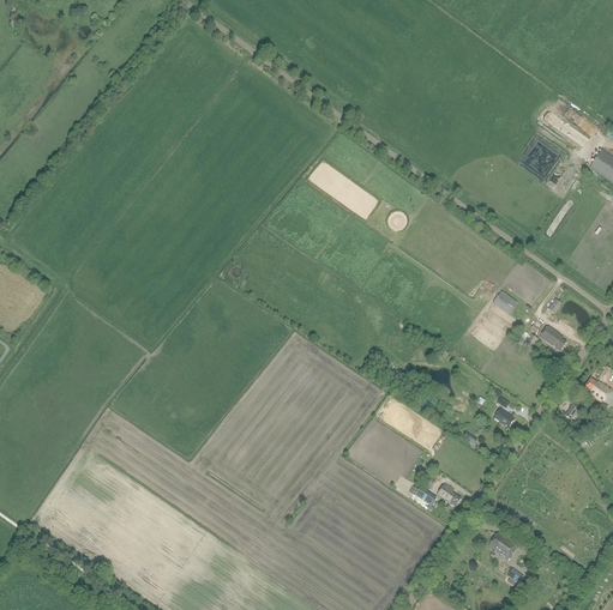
[(589,165),(612,181),(612,156),(600,149),(589,165)]
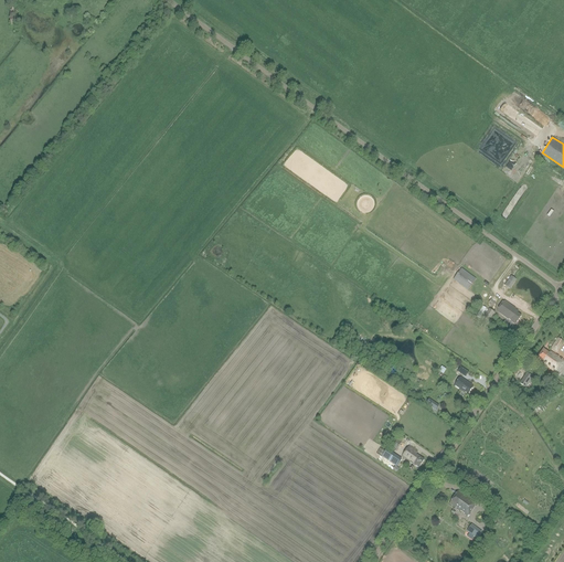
[(453,276),(467,287),(476,276),(460,265),(453,276)]
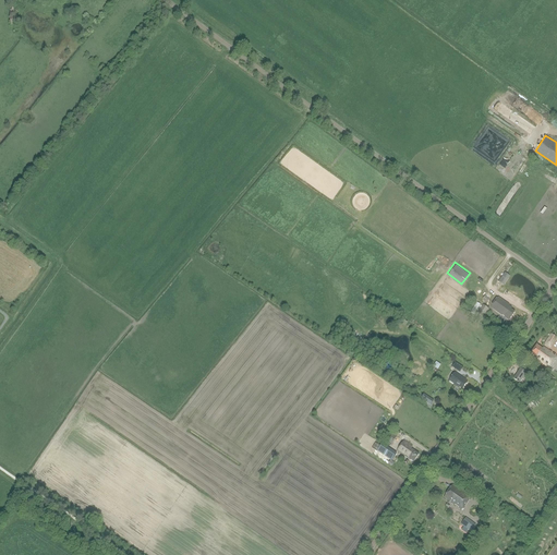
[(504,269),(497,279),(503,282),(509,273),(504,269)]
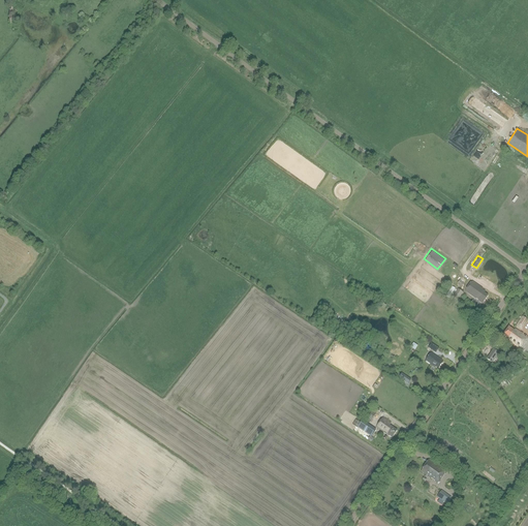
[(488,292),(480,288),(483,286),(473,280),(466,289),(482,301),(488,292)]
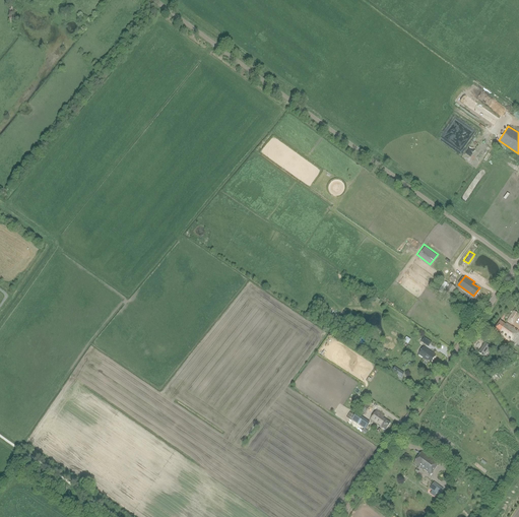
[(445,277),(439,288),(442,289),(448,279),(445,277)]
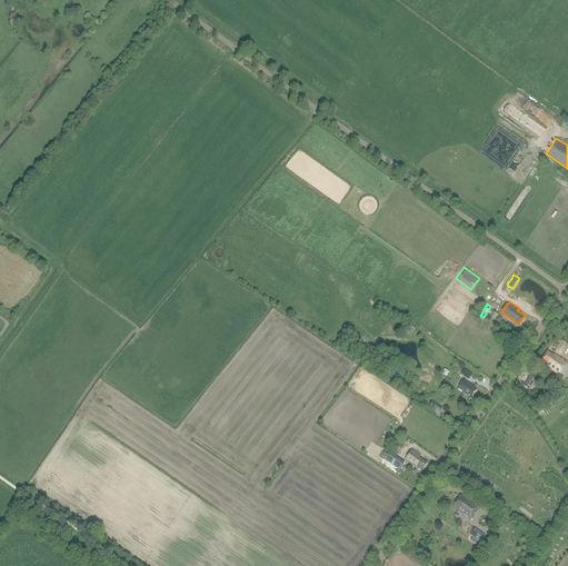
[(499,313),(491,307),(486,315),(492,320),(499,313)]
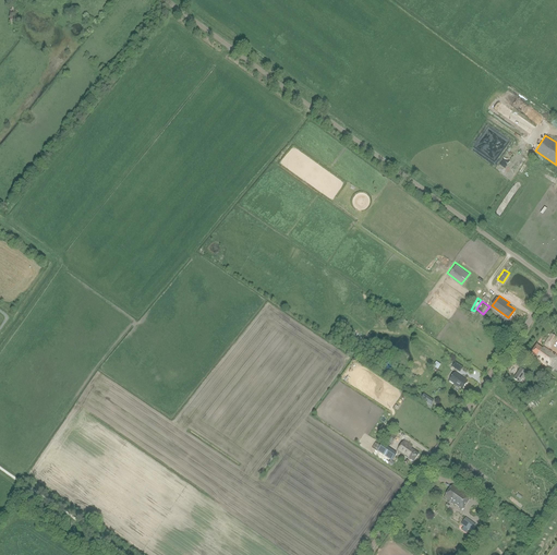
[(551,330),(543,341),(549,346),(549,345),(556,335),(552,332),(551,330)]
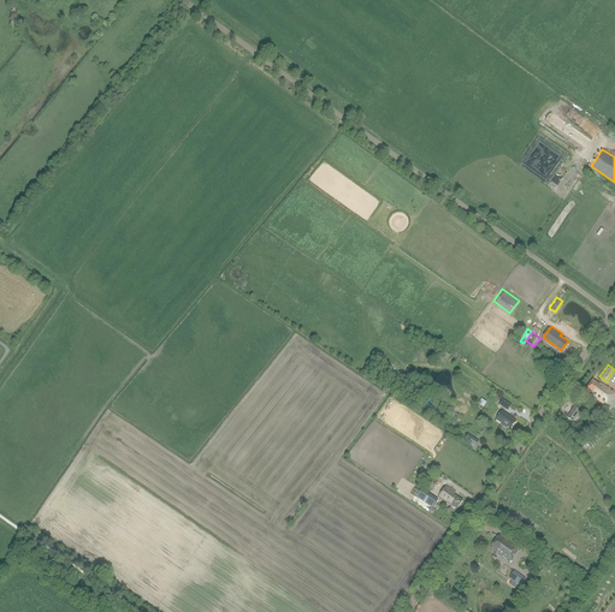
[(614,390),(601,380),(599,379),(598,381),(592,378),(585,386),(591,391),(590,393),(604,403),(614,390)]
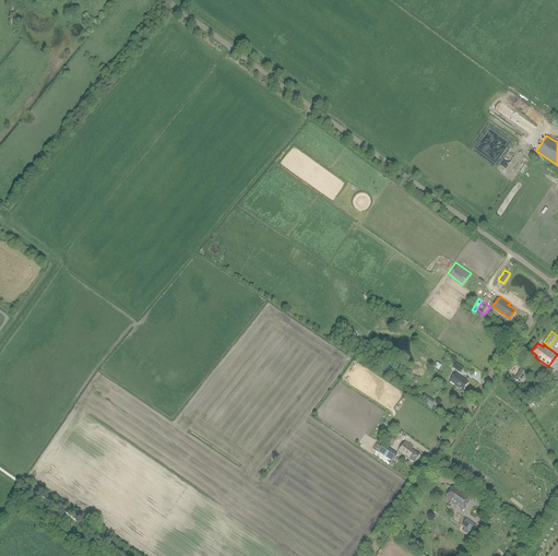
[(451,364),(460,369),(463,365),(454,359),(451,364)]
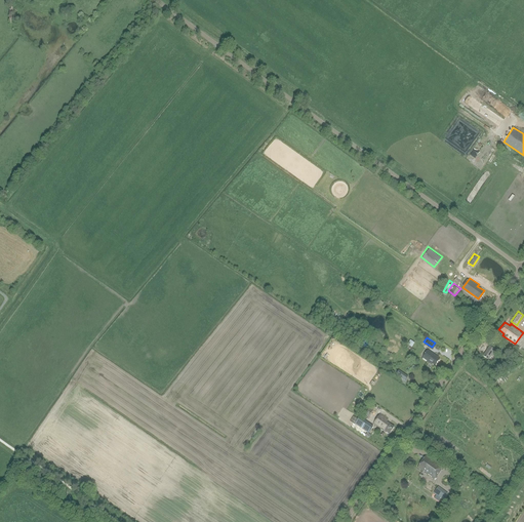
[(494,349),(496,346),(492,344),(491,346),(488,345),(482,353),(488,357),(494,349)]
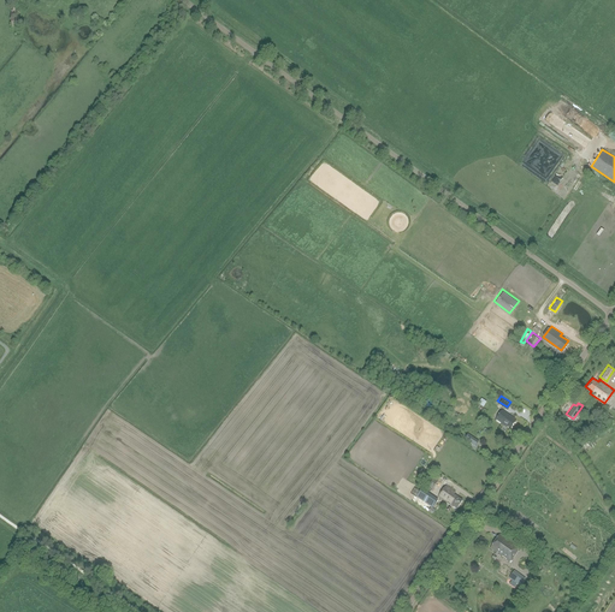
[(501,408),(495,417),(502,422),(507,425),(507,423),(510,426),(515,419),(513,417),(514,416),(501,408)]
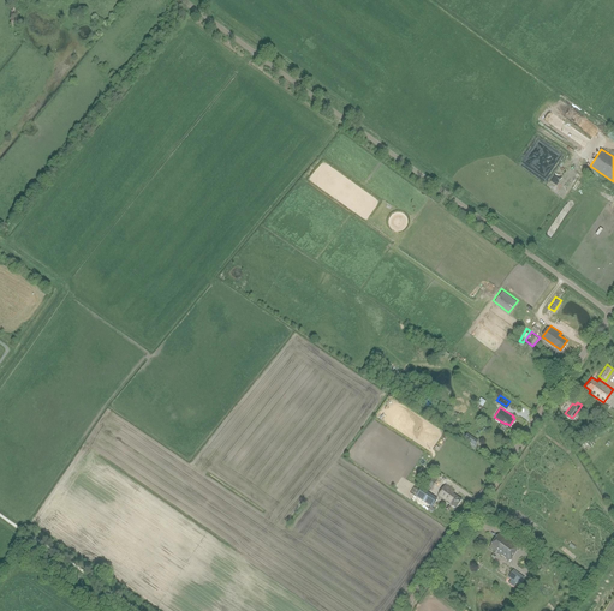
[(477,437),(468,430),(464,436),(474,442),(477,437)]
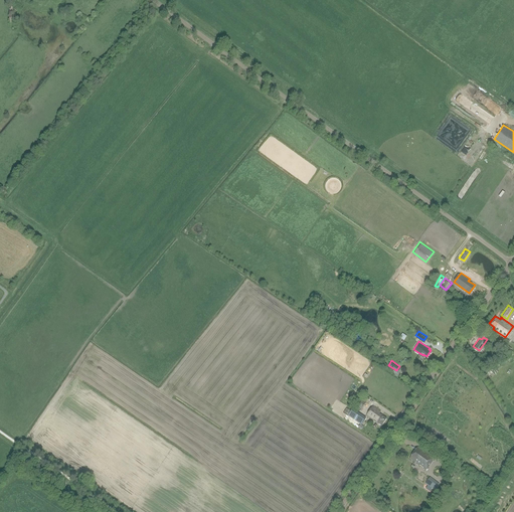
[(360,407),(365,400),(359,396),(354,403),(360,407)]
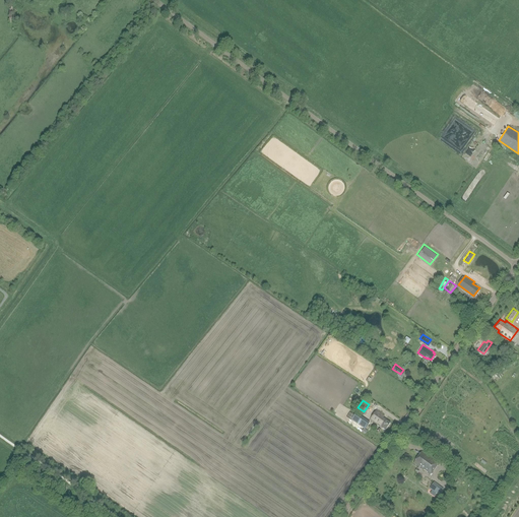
[(384,428),(389,421),(382,415),(384,412),(376,407),(369,417),(384,428)]
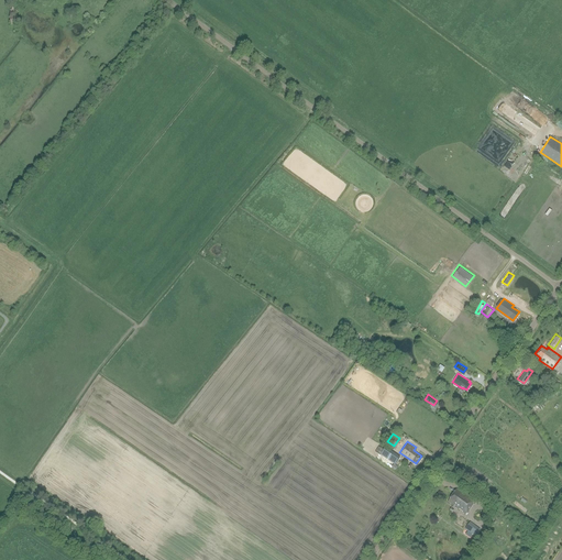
[(390,451),(396,458),(399,454),(394,448),(390,450),(392,450),(390,451)]
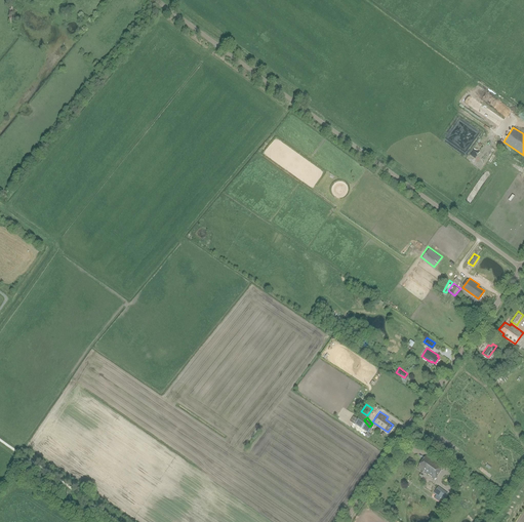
[(431,474),(431,475),(433,477),(442,465),(426,452),(416,465),(428,473),(428,472),(431,474)]
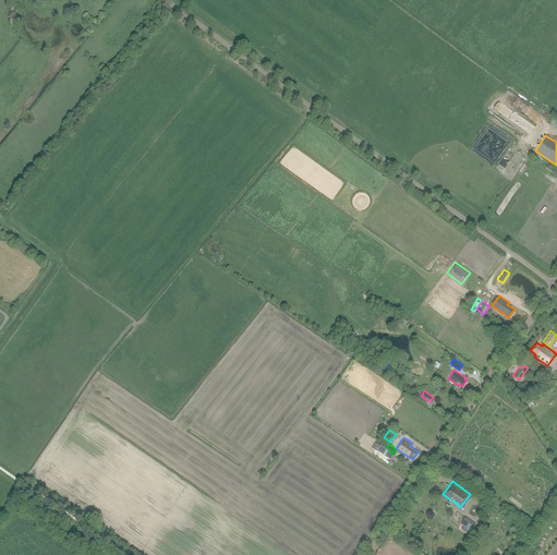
[(457,507),(452,517),(458,519),(462,509),(457,507)]
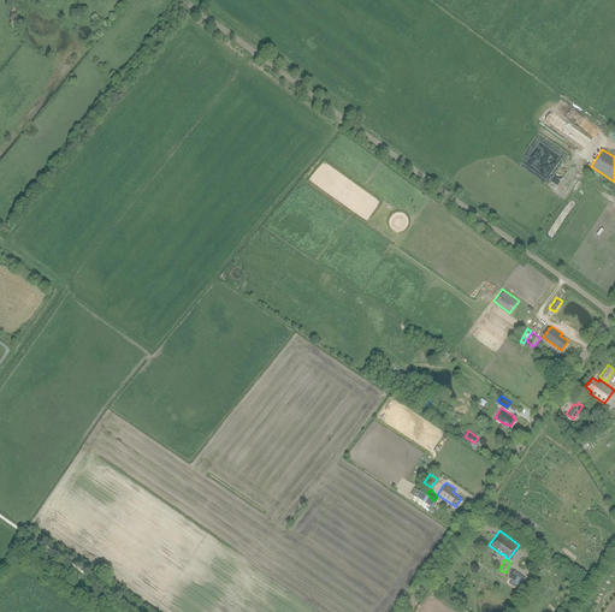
[(513,584),(515,581),(519,583),(524,576),(513,568),(508,575),(510,577),(508,581),(513,584)]
